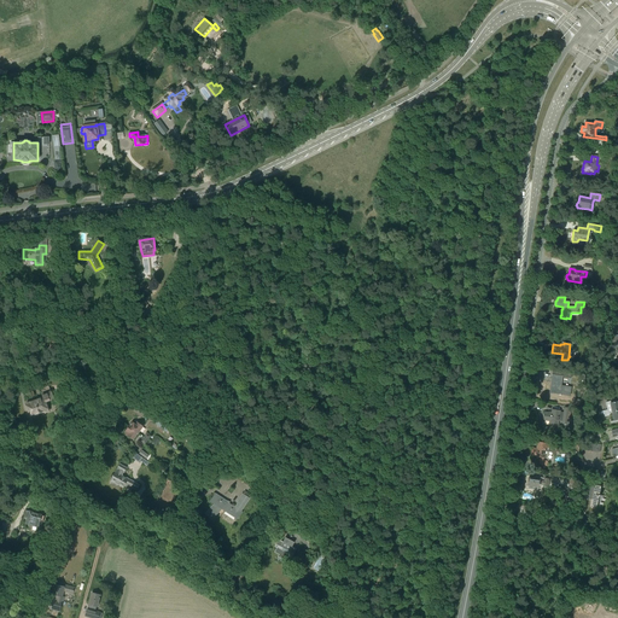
[(551,390),(560,391),(561,384),(560,383),(561,377),(563,377),(571,378),(572,374),(553,371),(553,374),(552,374),(552,375),(553,375),(551,390)]
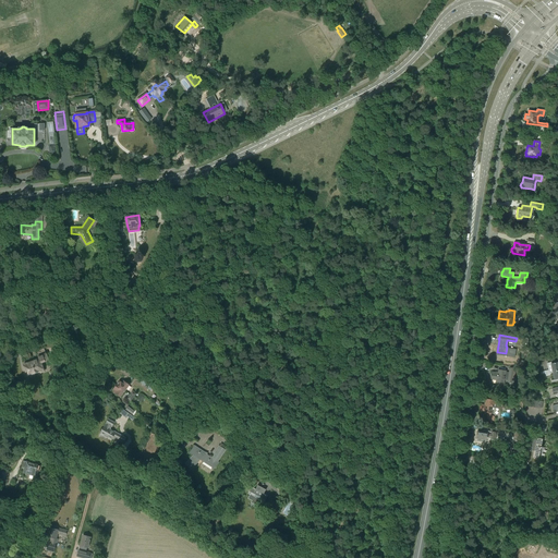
[(39,360),(32,362),(35,373),(40,371),(40,373),(44,372),(41,363),(48,361),(46,354),(38,358),(39,360)]
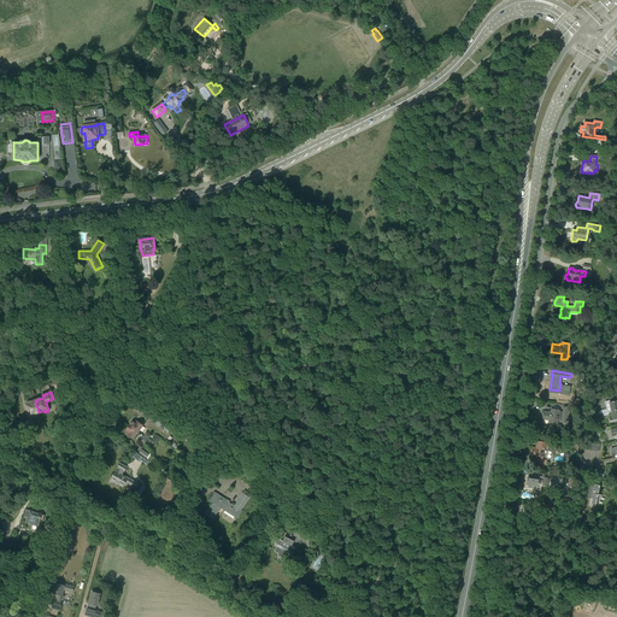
[(39,412),(35,400),(27,404),(31,417),(35,416),(34,413),(39,412)]
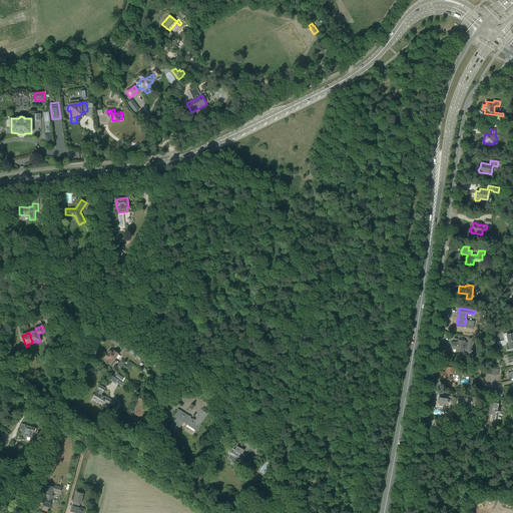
[(500,342),(501,344),(512,341),(512,333),(507,335),(507,334),(503,335),(504,341),(500,342)]
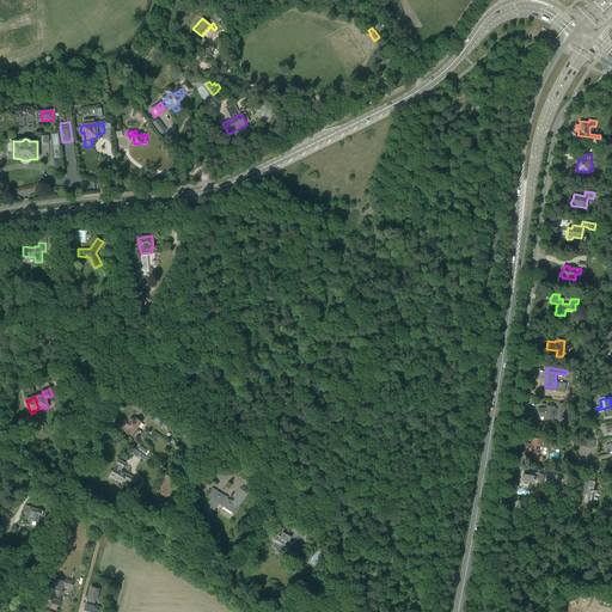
[(546,407),(546,409),(539,408),(538,416),(544,417),(544,421),(552,422),(554,417),(557,418),(557,420),(563,421),(565,405),(560,404),(558,409),(555,409),(555,408),(546,407)]
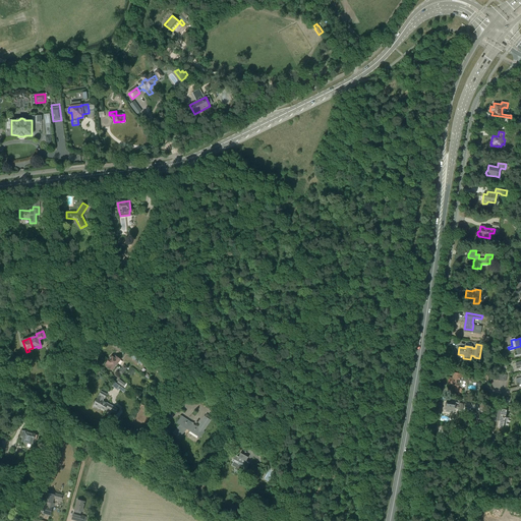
[(520,346),(509,349),(510,351),(513,350),(515,357),(520,355),(520,346)]
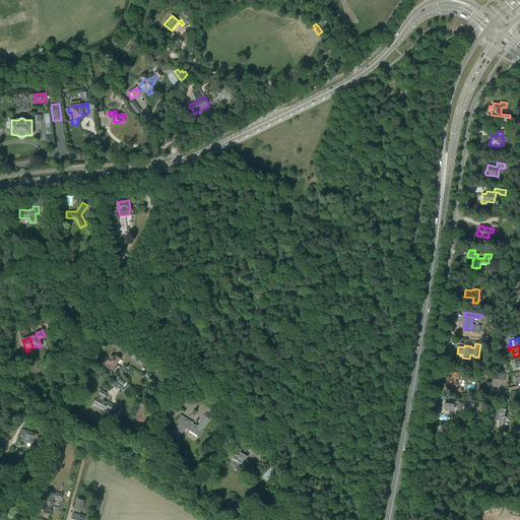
[(129,355),(139,364),(144,359),(138,353),(138,354),(133,350),(129,355)]
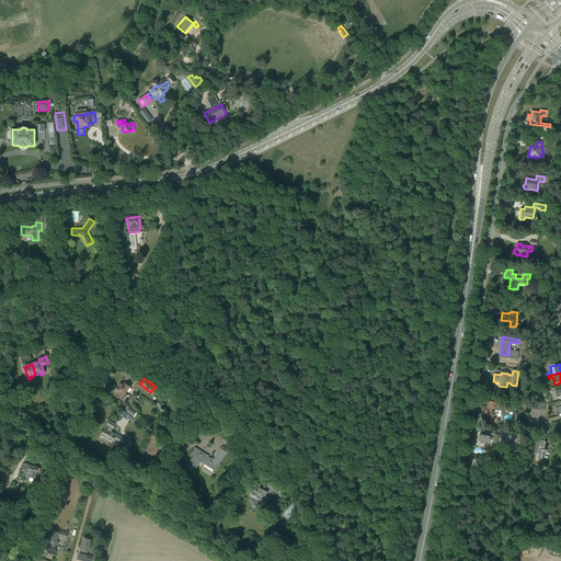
[(119,385),(117,387),(125,393),(129,388),(124,384),(122,387),(119,385)]
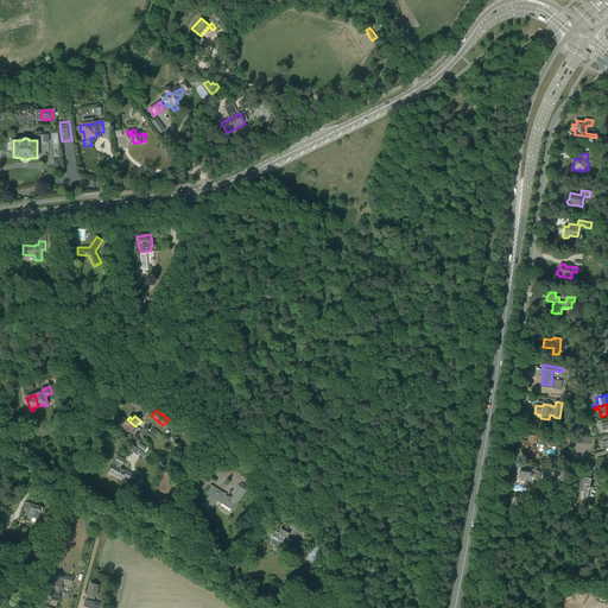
[(135,426),(127,419),(124,424),(122,426),(131,434),(135,426)]
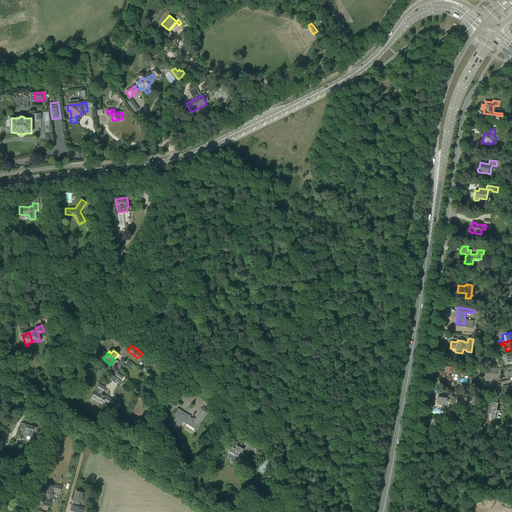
[(448,379),(447,385),(453,386),(453,382),(450,382),(450,379),(451,379),(452,374),(461,375),(462,373),(462,372),(462,370),(453,368),(446,366),(445,372),(442,371),(441,377),(444,378),(448,379)]
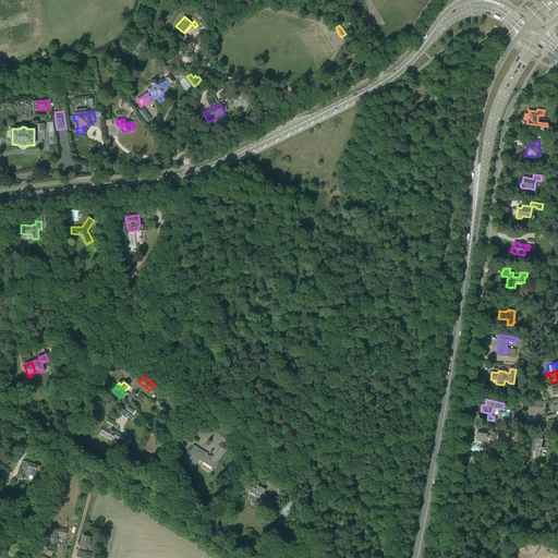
[(124,410),(120,416),(126,422),(132,415),(124,410)]
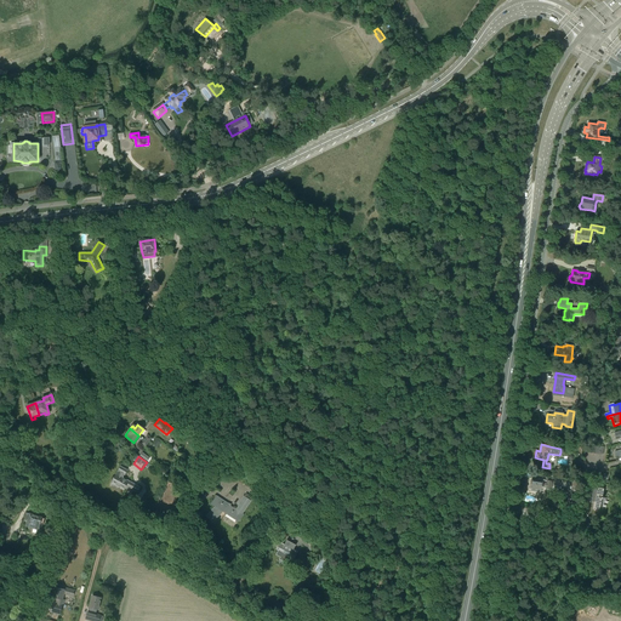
[(129,488),(137,493),(140,488),(123,478),(124,474),(125,474),(126,471),(120,467),(118,472),(117,474),(115,474),(112,483),(124,490),(126,485),(129,488)]
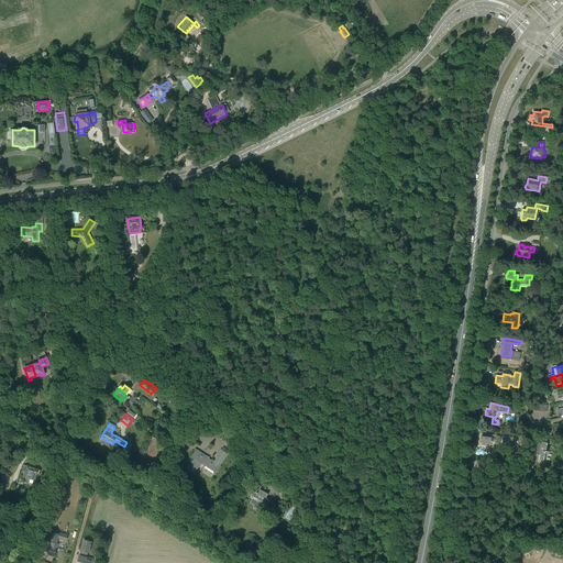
[(481,442),(481,445),(485,445),(485,443),(490,444),(492,441),(495,442),(495,443),(499,443),(500,437),(496,435),(496,439),(492,438),(492,437),(482,435),(481,442)]
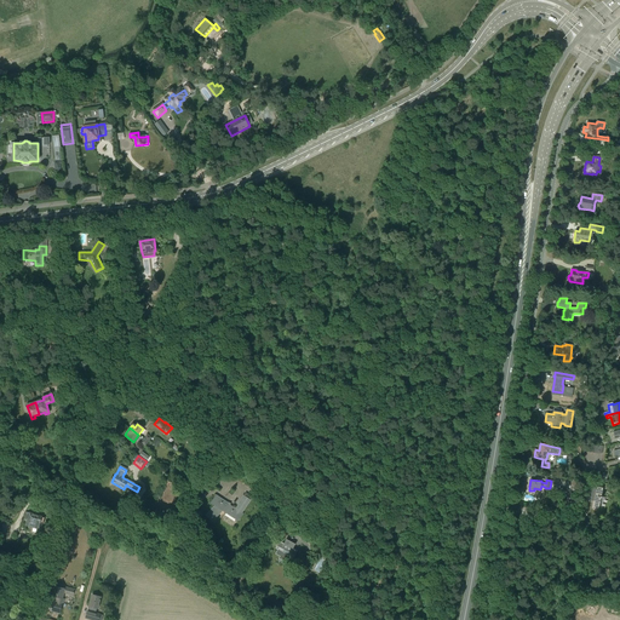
[(589,493),(587,499),(593,500),(592,509),(598,510),(601,499),(602,499),(603,497),(602,494),(603,488),(596,487),(596,489),(595,489),(593,489),(592,489),(591,489),(590,489),(590,491),(589,492),(589,493)]
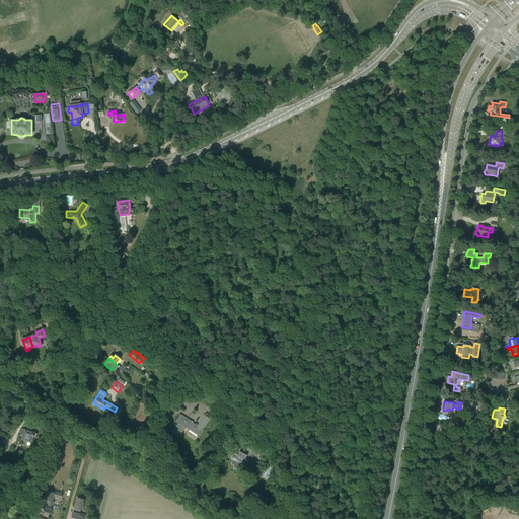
[(192,423),(193,422),(190,421),(180,415),(176,421),(180,423),(172,432),(177,436),(187,427),(200,436),(203,431),(202,430),(209,419),(204,415),(199,422),(200,422),(198,426),(192,423)]
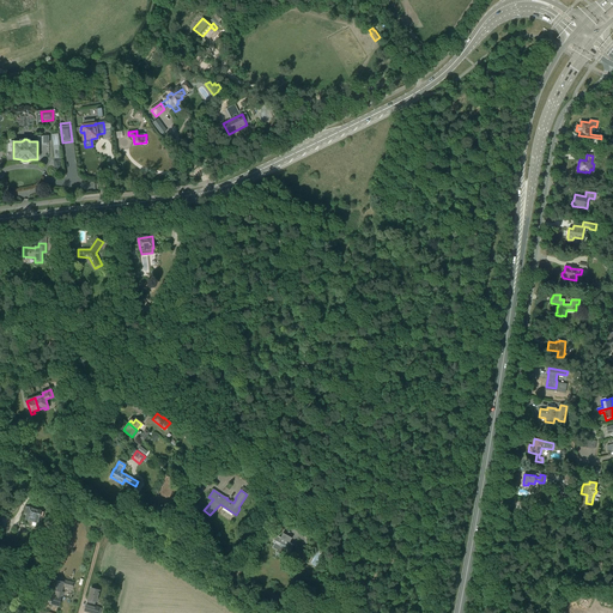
[(26,519),(37,522),(40,517),(42,519),(44,513),(41,511),(29,508),(25,507),(23,513),(28,514),(26,519)]
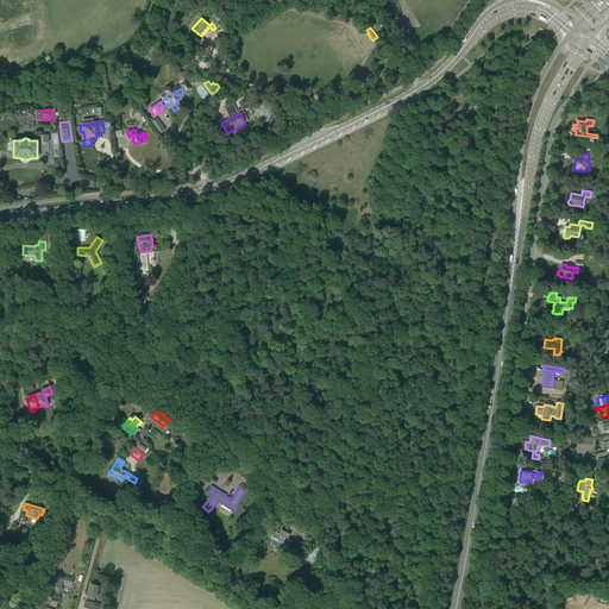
[(0,525),(0,527),(8,528),(10,514),(2,513),(0,525)]
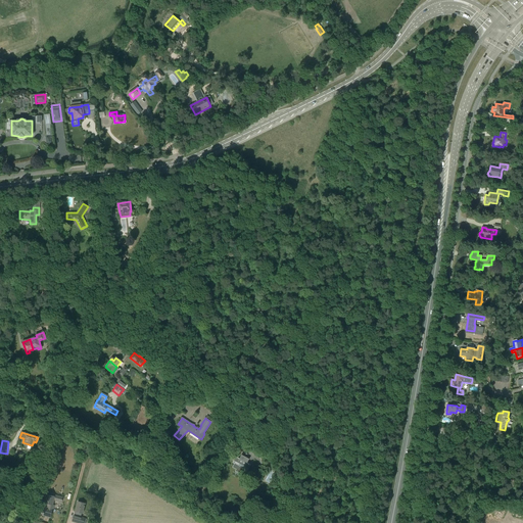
[(235,471),(239,473),(240,471),(244,473),(245,470),(247,471),(251,465),(247,463),(249,459),(241,455),(239,459),(236,457),(232,463),(234,464),(232,467),(236,469),(235,471)]
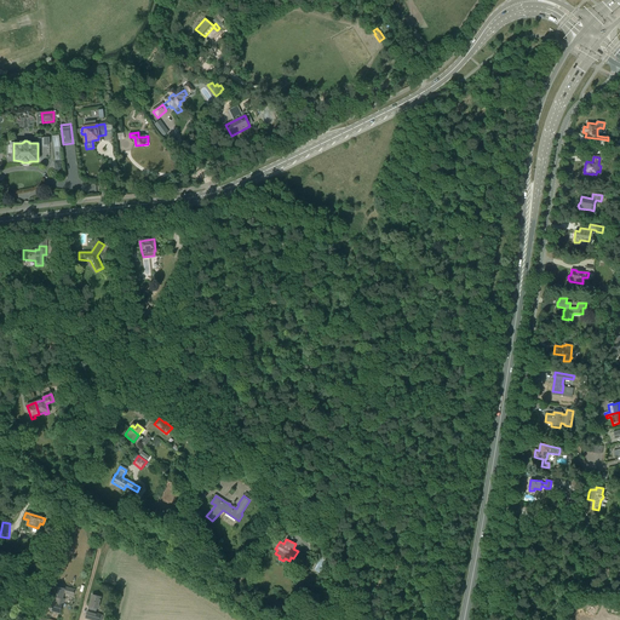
[(57,597),(56,602),(51,601),(49,610),(59,613),(64,600),(62,598),(64,593),(73,596),(75,590),(65,587),(64,589),(55,586),(52,596),(57,597)]
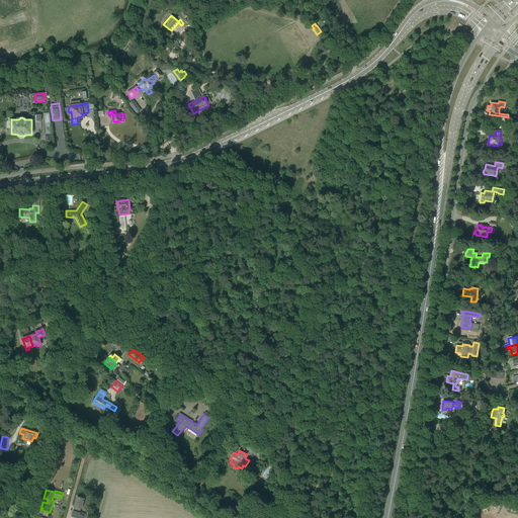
[(82,509),(84,499),(77,497),(74,507),(75,507),(74,511),(73,510),(72,516),(80,517),(81,517),(83,513),(80,512),(81,509),(82,509)]
